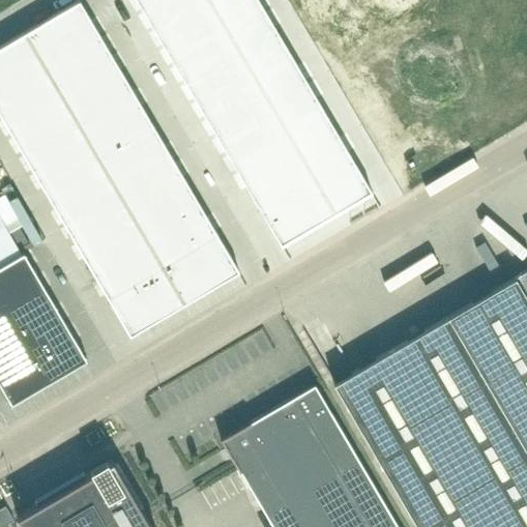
[(258,0),(138,0),(281,242),(370,189),(258,0)]
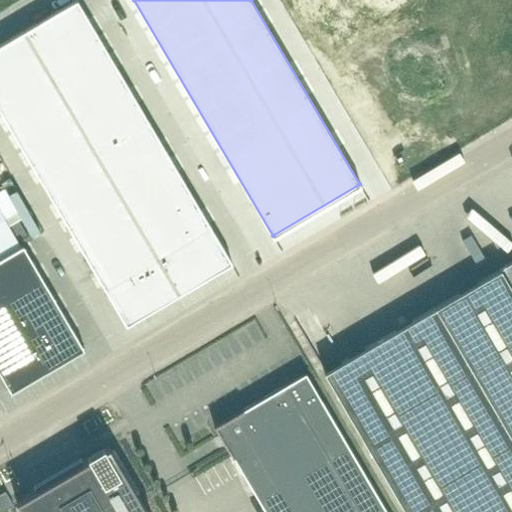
[(78,2),(0,47),(0,108),(128,325),(232,264),(78,2)]
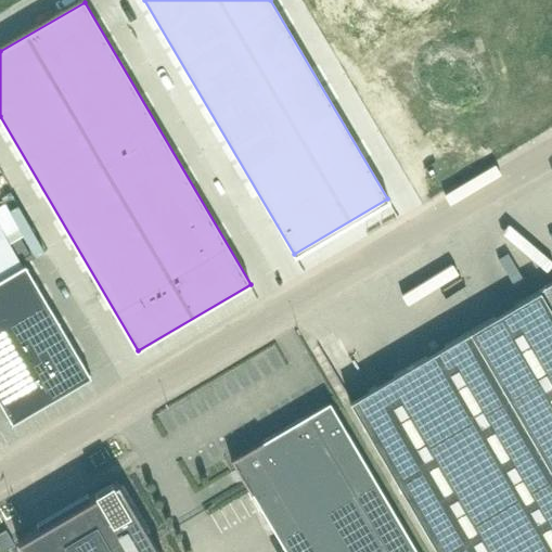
[(0,402),(13,425),(15,425),(14,423),(90,379),(91,381),(92,380),(39,289),(40,287),(38,283),(36,283),(26,267),(0,282),(0,402)]
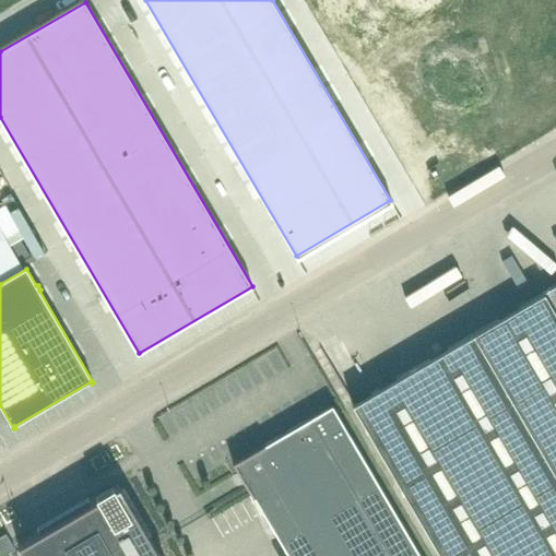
[(555,555),(555,288),(529,305),(353,409),(439,555),(555,555)]
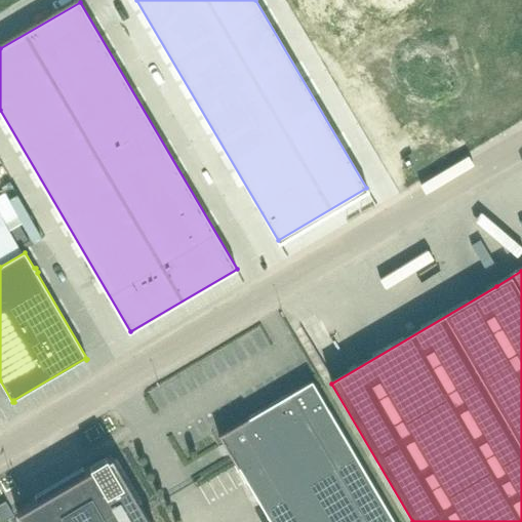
[(394,521),(313,383),(265,411),(249,420),(249,419),(219,437),(238,469),(239,469),(252,490),(270,521),(394,521)]
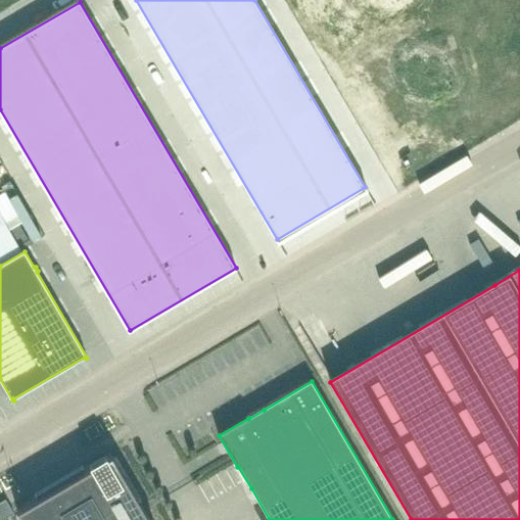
[(17,511),(22,519),(149,519),(111,456),(17,511)]
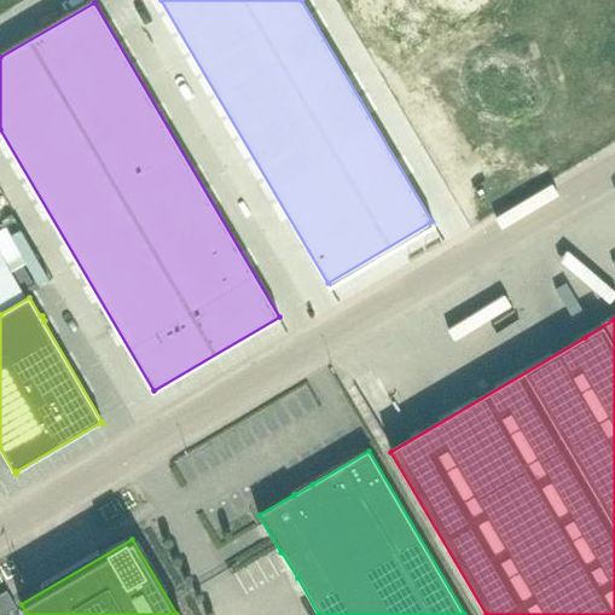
[(18,609),(9,593),(0,597),(0,610),(1,614),(10,614),(18,609)]
